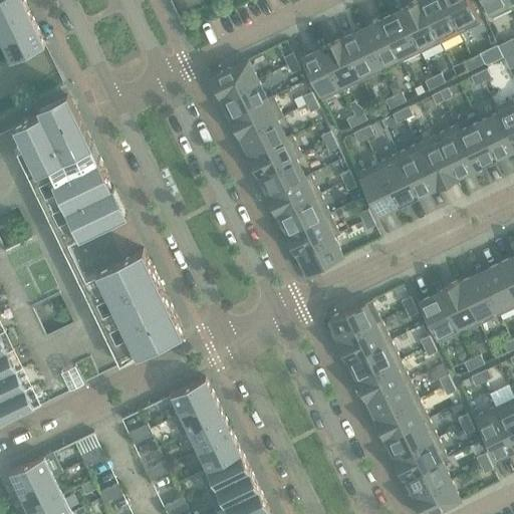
[(0,0),(0,19),(27,6),(24,0),(0,0)]
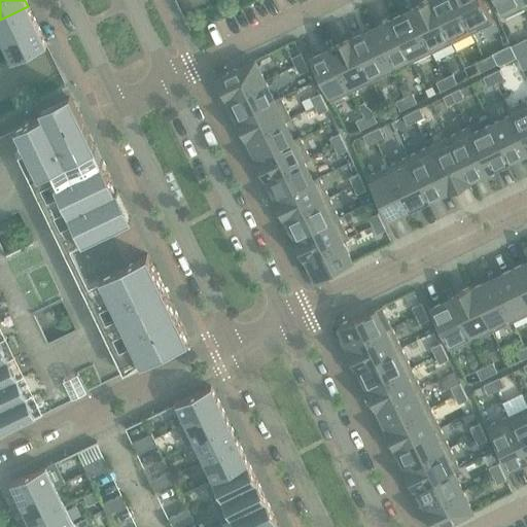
[(431,0),(430,0),(425,0),(410,7),(411,10),(419,27),(428,45),(432,53),(452,43),(449,36),(440,18),(431,0)]
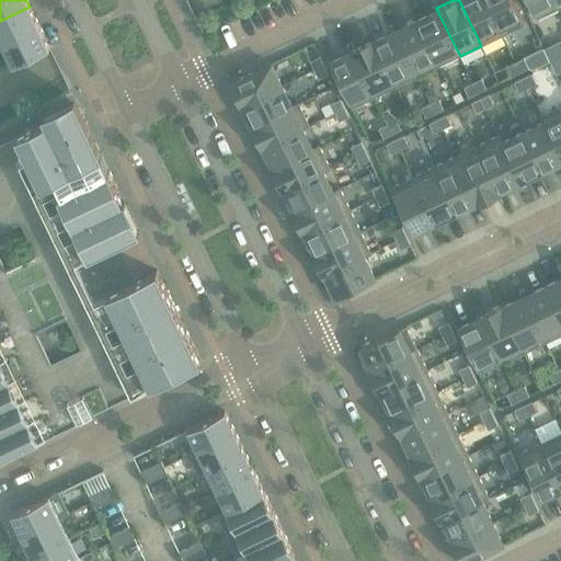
[(499,29),(484,0),(458,0),(459,0),(468,19),(478,38),(481,46),(503,36),(499,29)]
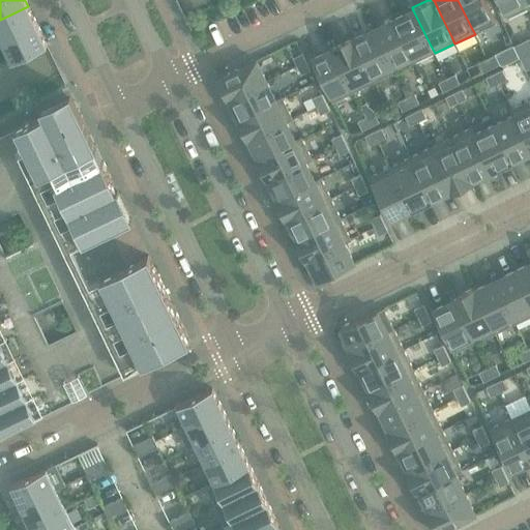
[(493,17),(484,0),(458,0),(471,27),(475,34),(496,24),(493,17)]
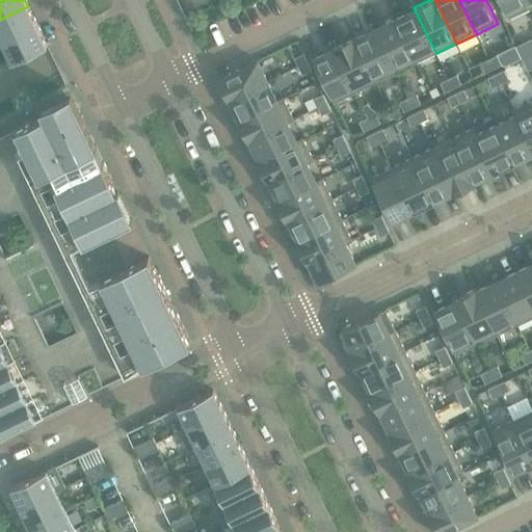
[(527,1),(526,0),(499,0),(505,11),(508,19),(530,8),(527,1)]
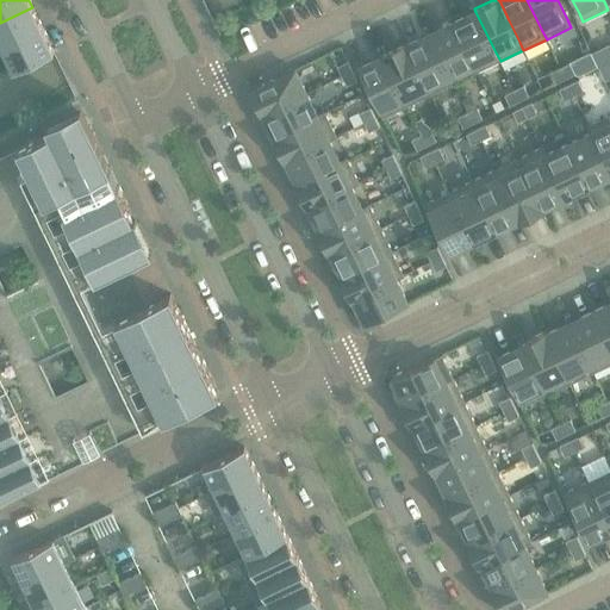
[(43,30),(32,7),(0,23),(0,45),(2,50),(43,30)]
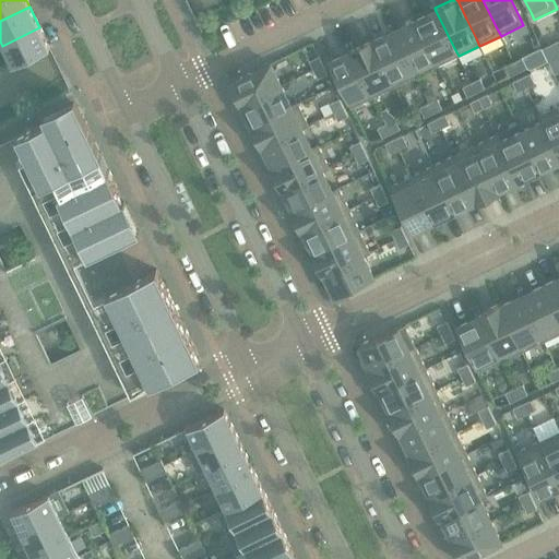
[(436,11),(435,8),(433,9),(435,11),(415,21),(433,59),(437,67),(459,56),(454,48),(444,28),(436,11)]
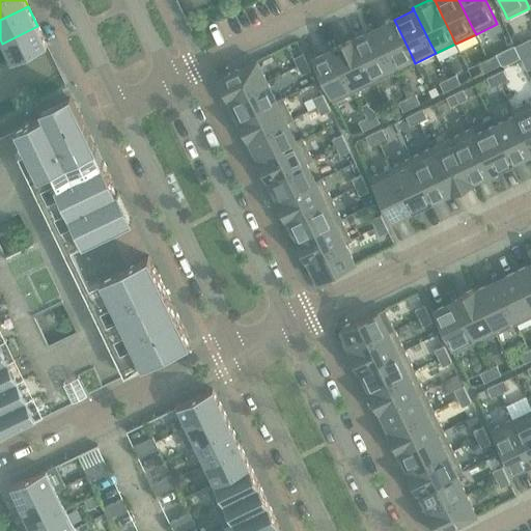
[(412,56),(394,20),(374,29),(391,65),(395,73),(415,63),(412,56)]
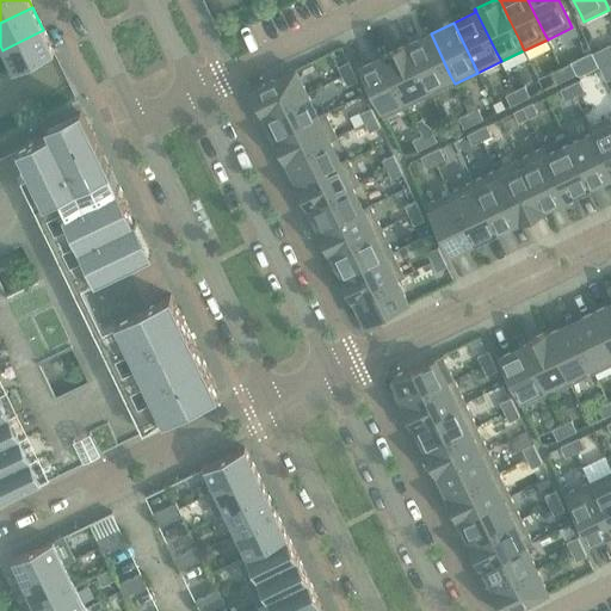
[(43,30),(2,50),(13,73),(54,53),(43,30)]
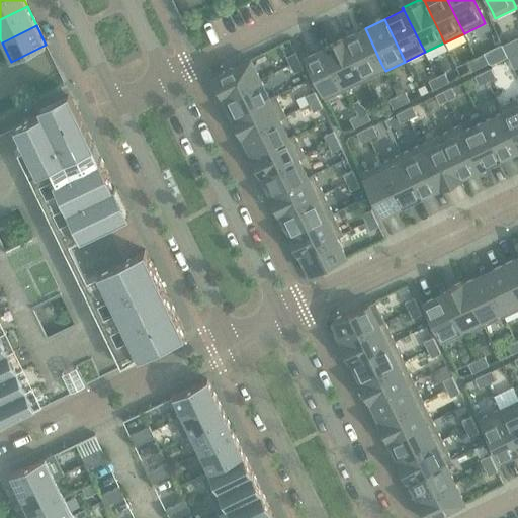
[(381,64),(365,28),(346,37),(345,35),(344,35),(345,38),(353,55),(362,74),(365,80),(385,71),(381,64)]
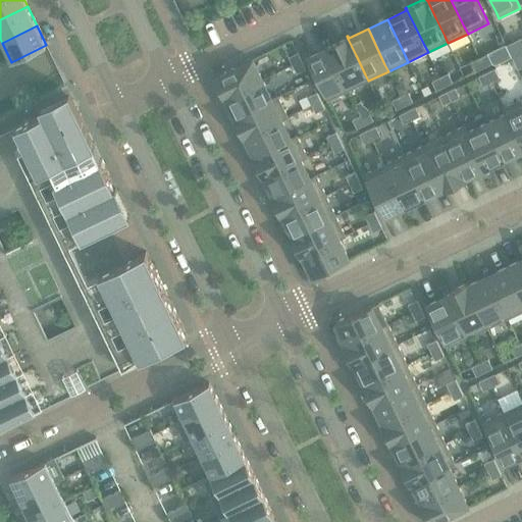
[(348,39),(347,36),(327,46),(328,48),(336,65),(345,84),(349,91),(368,81),(365,74),(356,55),(348,39)]
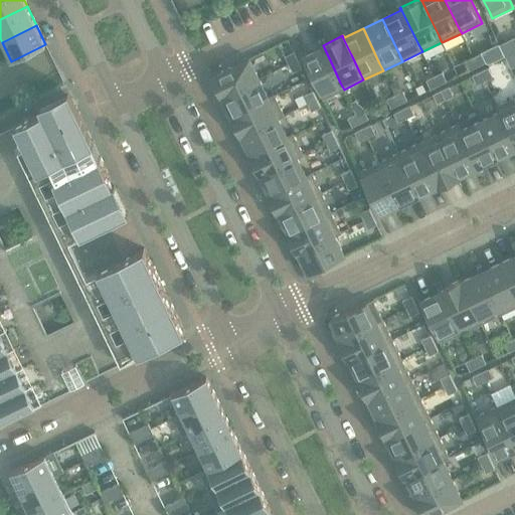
[(324,47),(323,45),(321,45),(323,48),(303,57),(320,93),(323,100),(344,90),(340,82),(332,64),(324,47)]
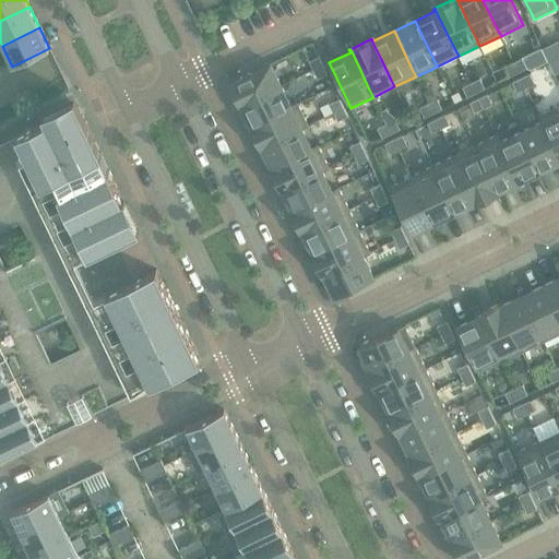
[(319,57),(309,61),(312,70),(323,66),(319,57)]
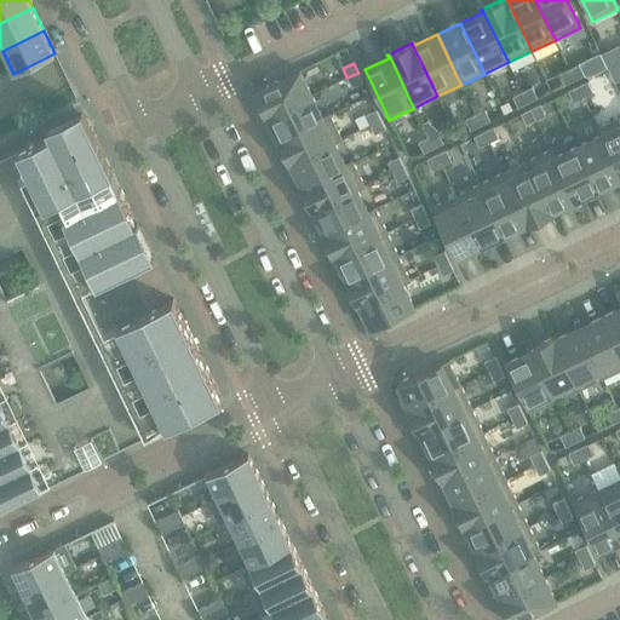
[(579,64),(569,69),(575,80),(585,76),(579,64)]
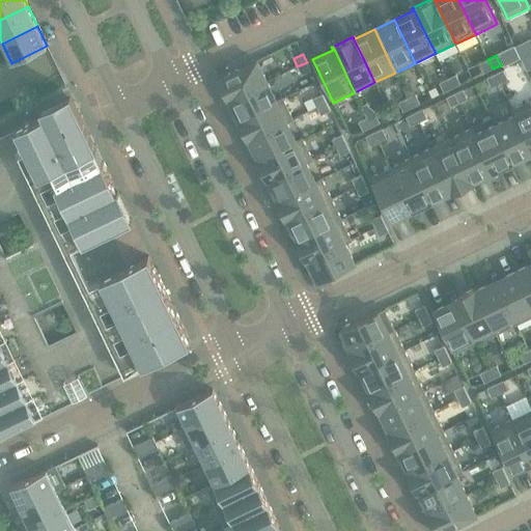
[(493,68),(487,59),(479,63),(483,73),(493,68)]
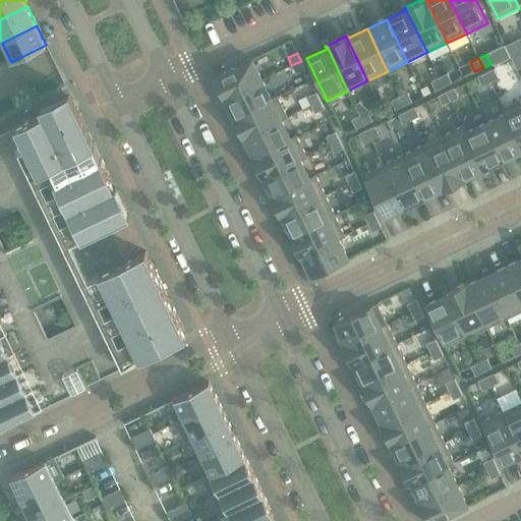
[(262,79),(251,59),(213,77),(223,98),(262,79)]
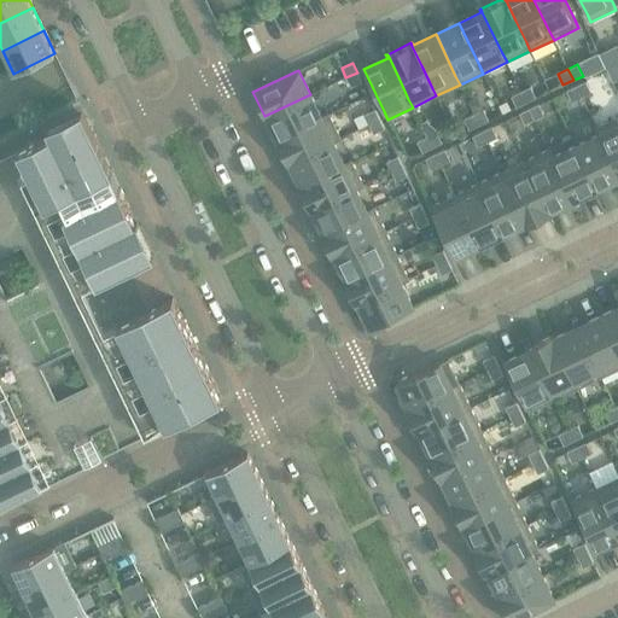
[(362,82),(357,73),(345,77),(350,87),(362,82)]
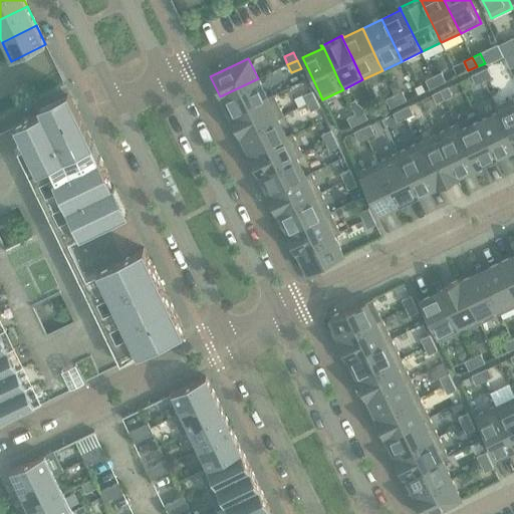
[(491,76),(487,67),(479,71),(484,80),(491,76)]
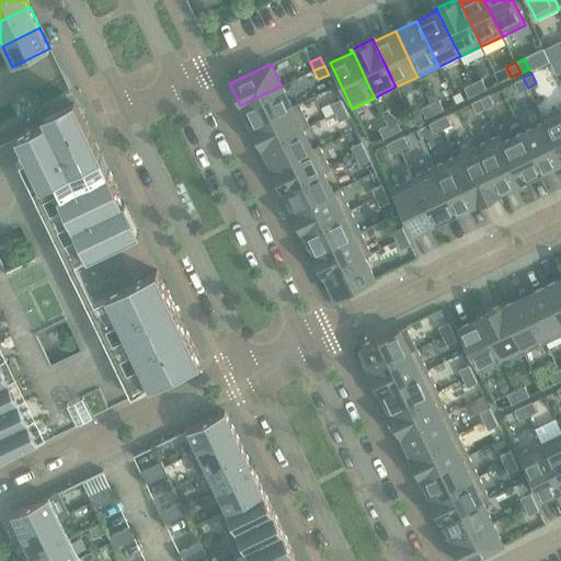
[(528,88),(523,78),(514,82),(518,92),(528,88)]
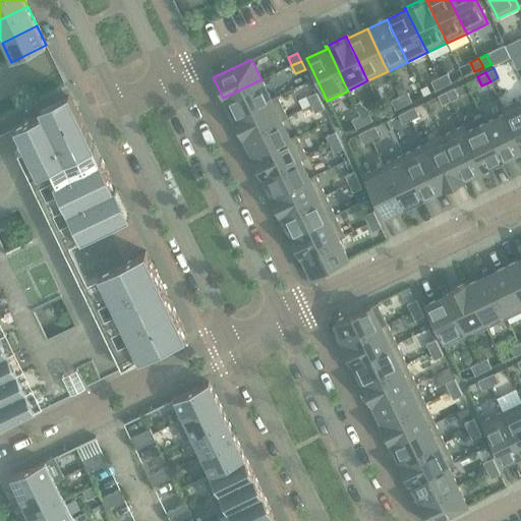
[(447,73),(439,77),(444,87),(452,82),(447,73)]
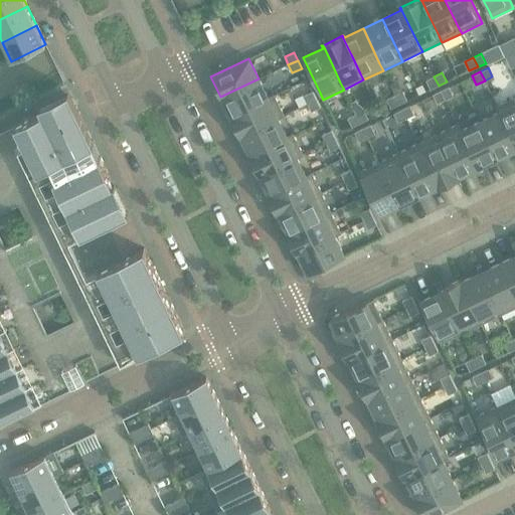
[(434,76),(425,80),(431,90),(439,86),(434,76)]
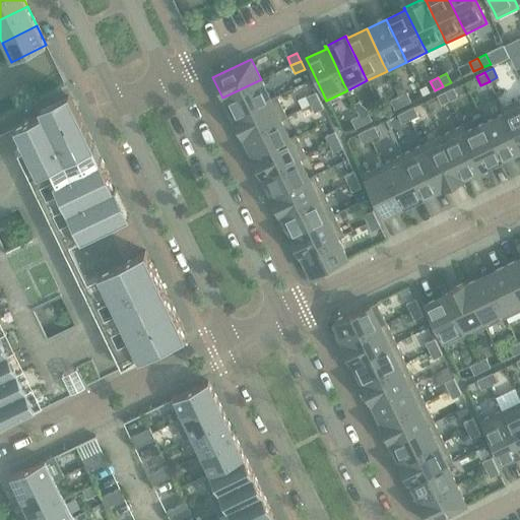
[(233,118),(277,96),(276,95),(270,99),(261,79),(222,98),(223,100),(225,98),(235,116),(232,117),(233,118)]
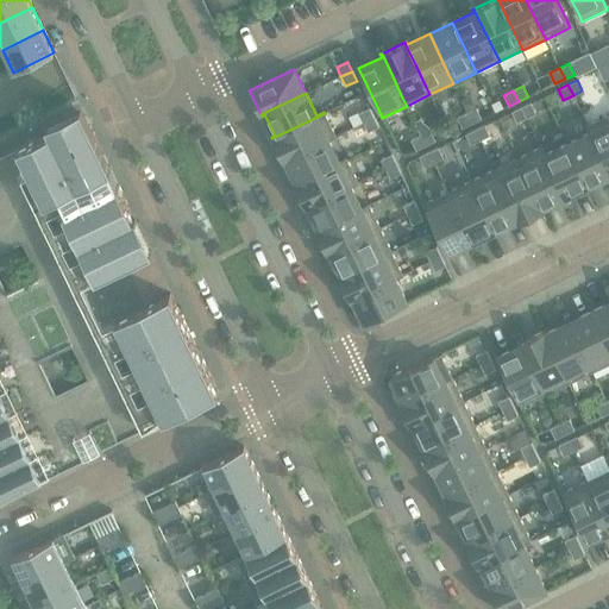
[(537,113),(531,102),(521,107),(527,118),(537,113)]
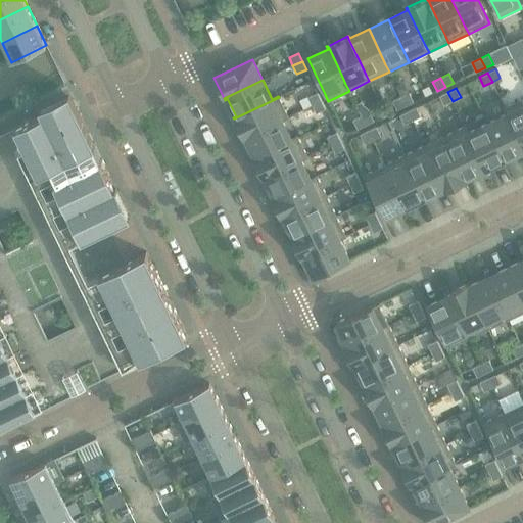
[(453,101),(447,92),(439,96),(443,105),(453,101)]
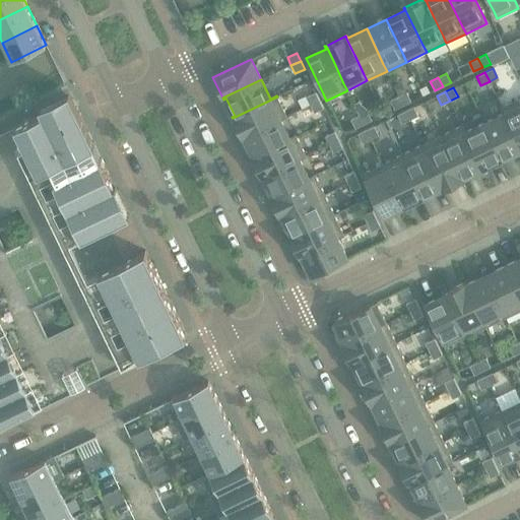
[(42,113),(14,126),(0,133),(0,159),(25,147),(38,173),(52,166),(58,179),(54,181),(81,238),(130,214),(116,185),(114,186),(104,164),(72,99),(69,92),(39,107),(42,113)]
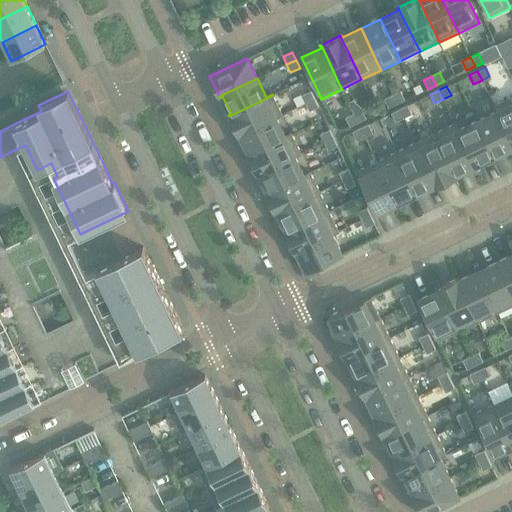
[(311,91),(301,95),(305,103),(314,99),(311,91)]
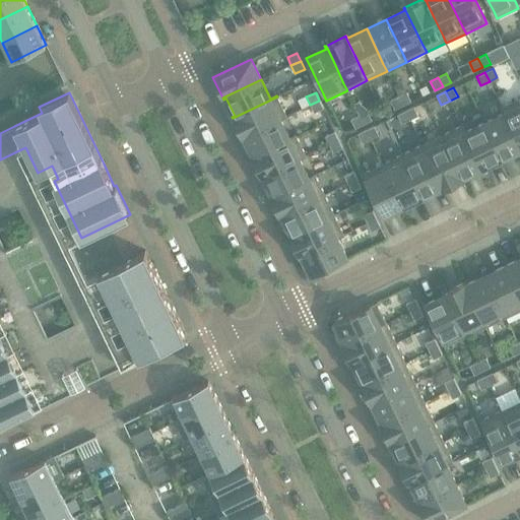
[(406,92),(399,96),(403,106),(411,102),(406,92)]
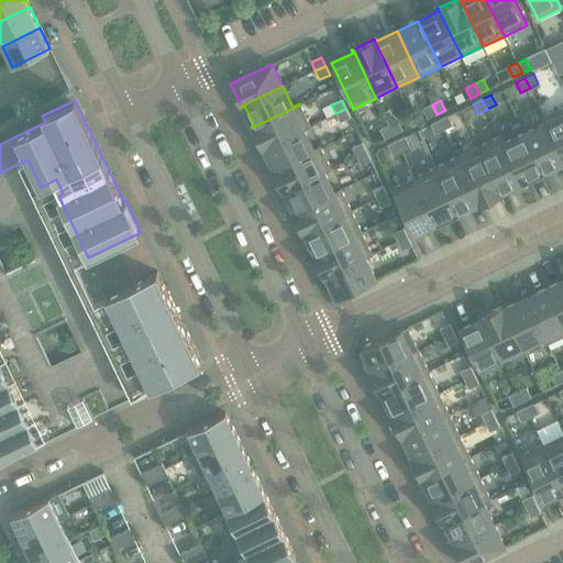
[(262,148),(310,125),(300,105),(252,128),(262,148)]
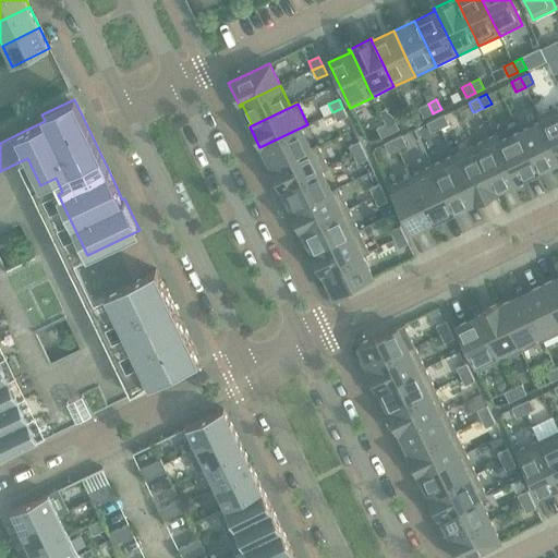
[(433,113),(428,104),(419,108),(424,118),(433,113)]
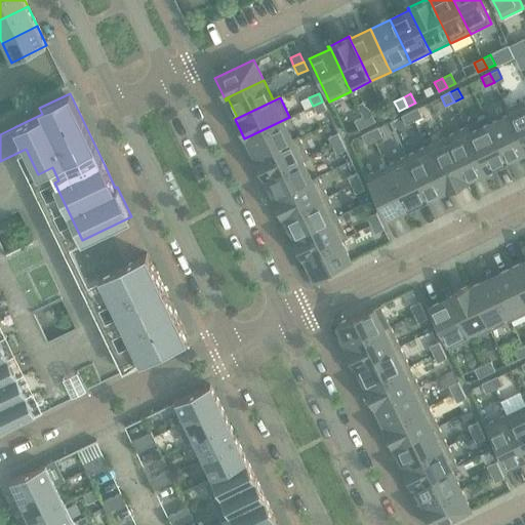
[(524,98),(506,108),(510,114),(524,147),(524,98)]
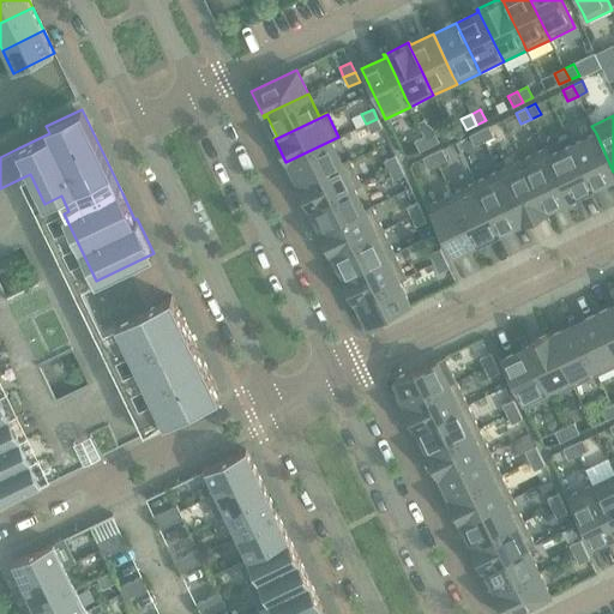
[(377,119),(366,124),(371,133),(381,128),(377,119)]
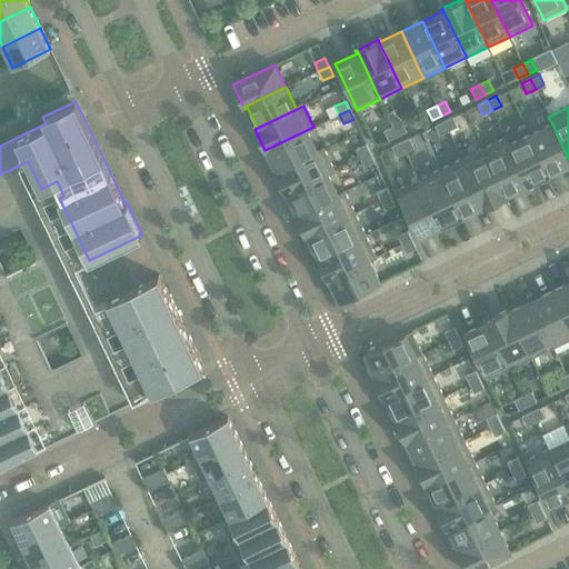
[(458,127),(452,117),(443,121),(449,131),(458,127)]
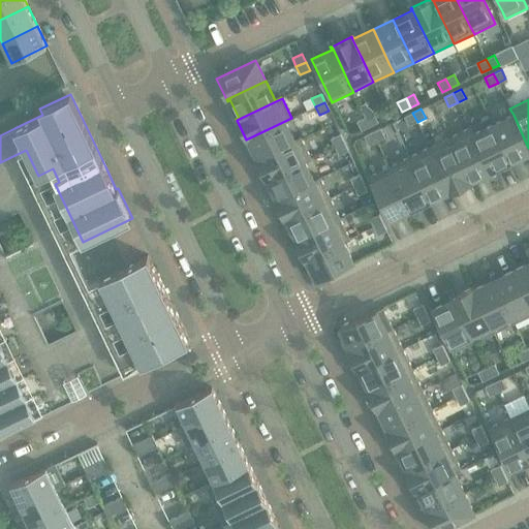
[(528,148),(514,115),(509,109),(508,109),(511,116),(493,125),(510,161),(528,152),(528,148)]
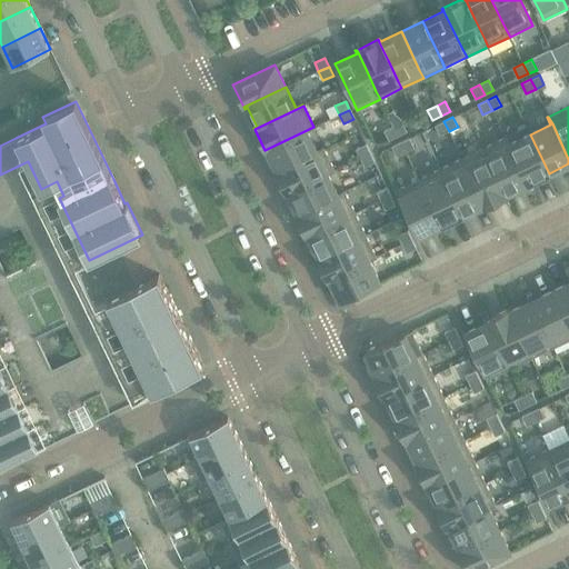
[(449,131),(443,121),(435,126),(440,136),(449,131)]
